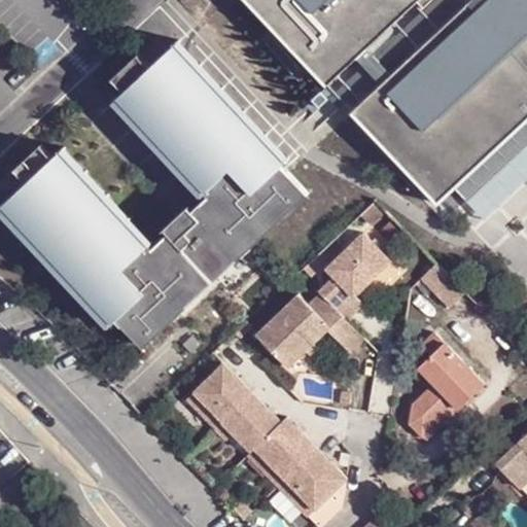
[(526,0),(240,0),(441,202),(457,185),(467,197),(526,138),(526,0)]
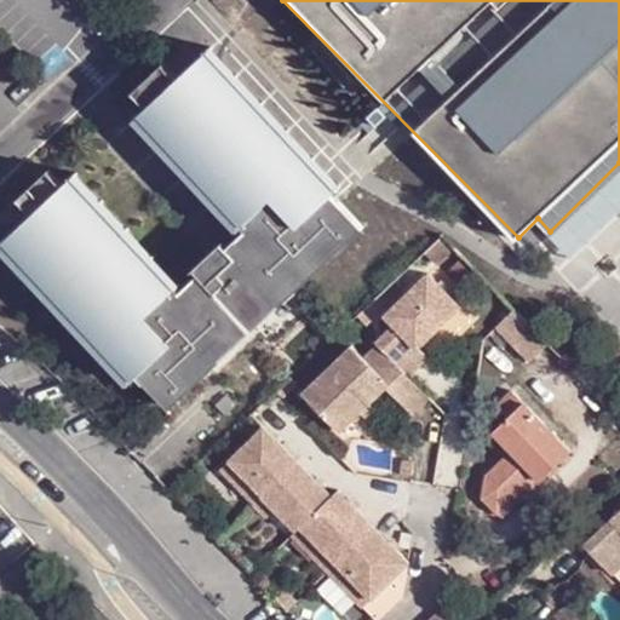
[(32,213),(0,242),(0,245),(130,383),(138,374),(170,408),(206,374),(363,227),(332,194),(342,185),(211,46),(178,76),(147,107),(135,116),(237,227),(178,282),(75,172),(63,183),(32,213)]
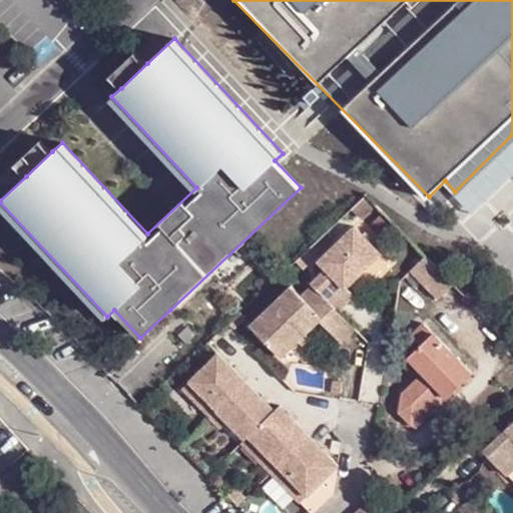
[(135,50),(109,75),(121,88),(147,63),(135,50)]
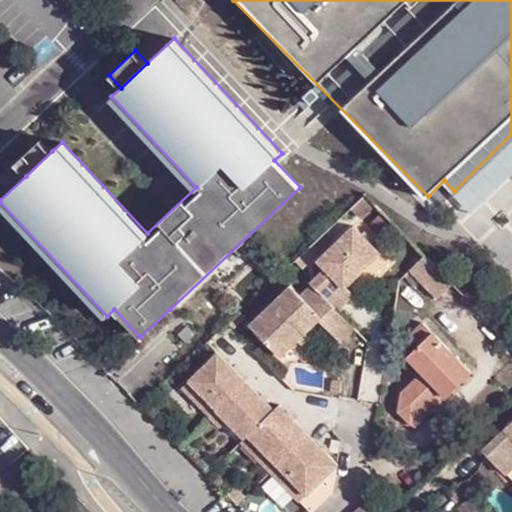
[(41,138),(14,163),(26,176),(52,151),(41,138)]
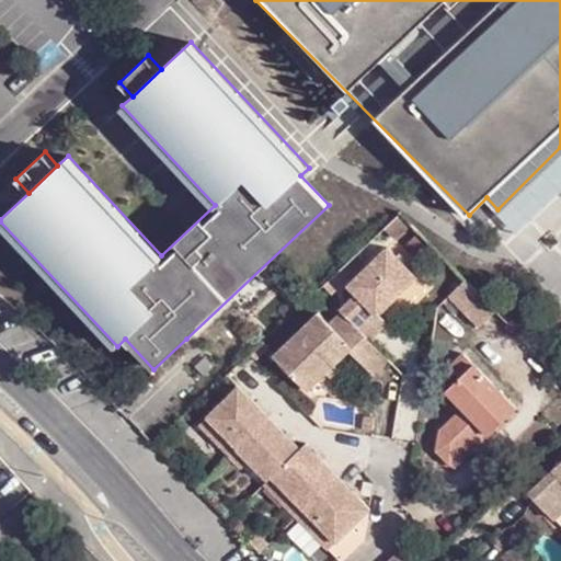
[(320,312),(274,354),(305,390),(350,352),(371,378),(388,364),(369,342),(388,327),(380,317),(421,283),(393,251),(353,287),(361,296),(343,311),(344,312),(330,323),(320,312)]
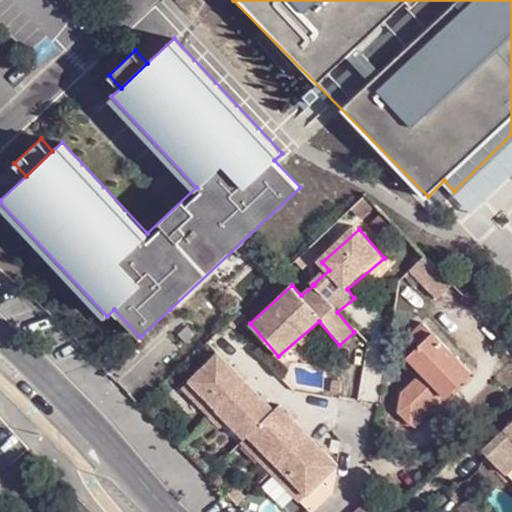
[(415,268),(413,270),(443,300),(457,286),(429,257),(415,268)]
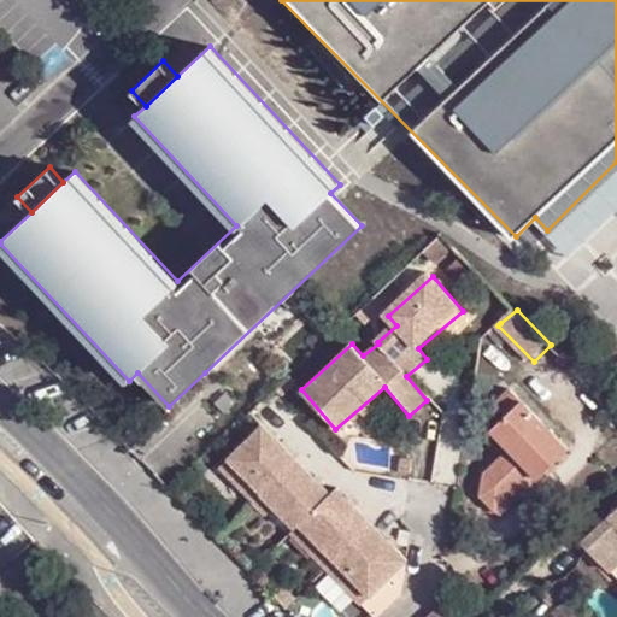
[(512,386),(498,400),(510,413),(492,434),(509,448),(487,470),(485,497),(497,509),(534,472),(540,477),(571,448),(526,398),(512,386)]
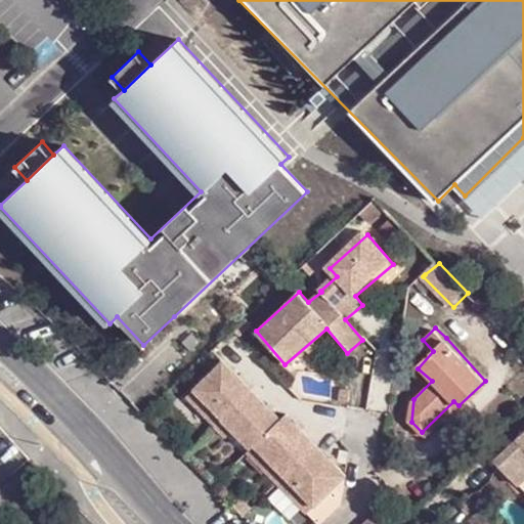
[(216,425),(252,390),(224,360),(187,395),(216,425)]
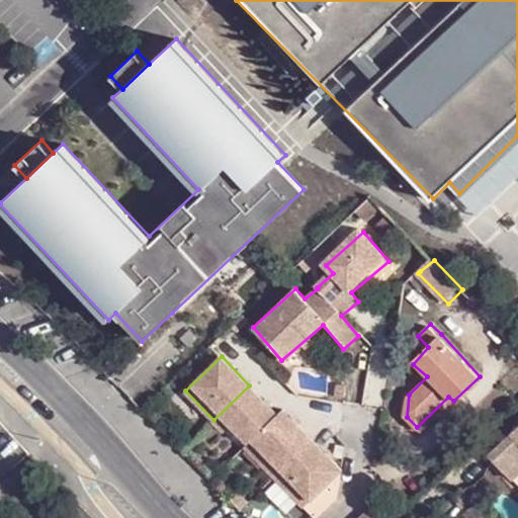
[(249,385),(213,420),(225,430),(232,424),(248,441),(252,437),(275,414),(249,385)]
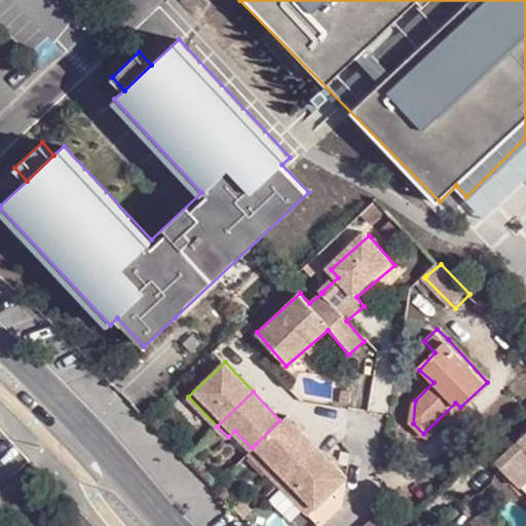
[(346,395),(336,392),(335,405),(345,406),(346,395)]
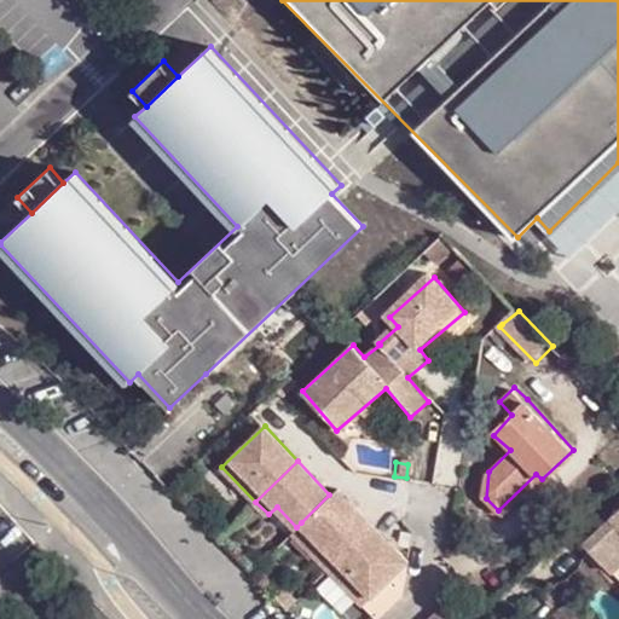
[(498,510),(504,516),(542,479),(536,474),(498,510)]
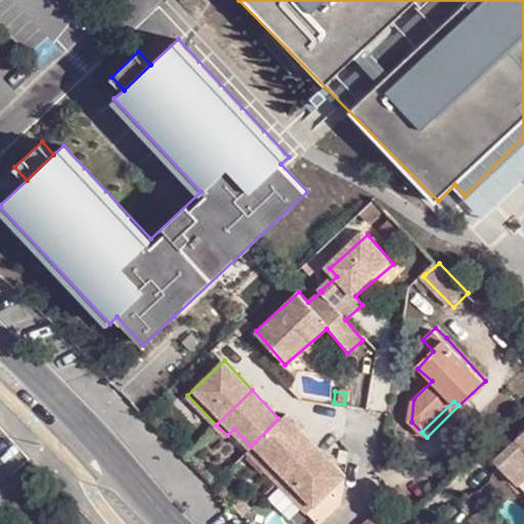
[(278,419),(255,442),(274,463),(267,470),(279,482),(317,445),(284,413),(278,419)]
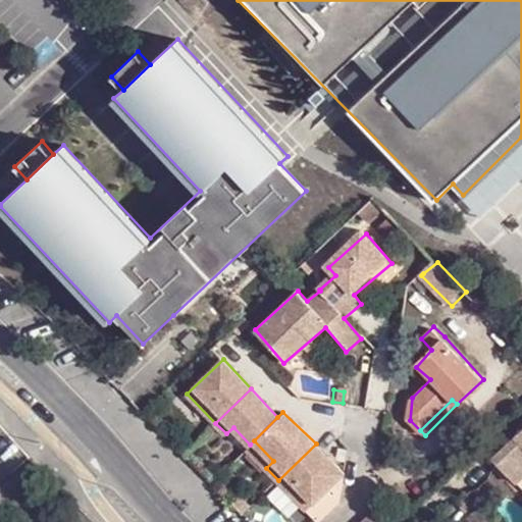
[(521,430),(492,458),(516,483),(521,479),(521,478),(521,430)]
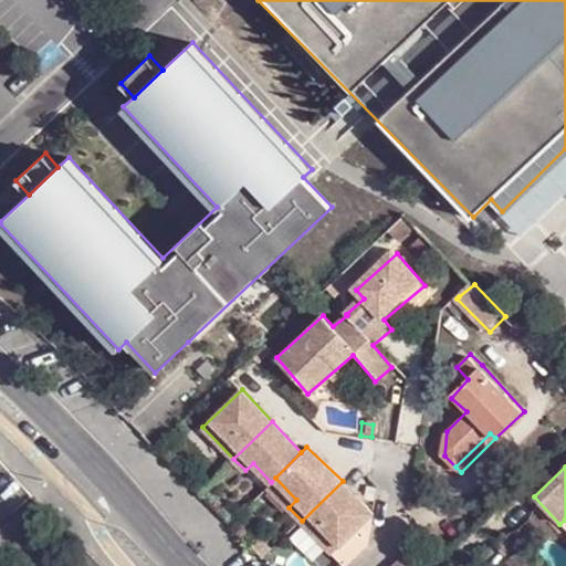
[(343,481),(302,521),(345,565),(346,565),(368,545),(374,512),(343,481)]
